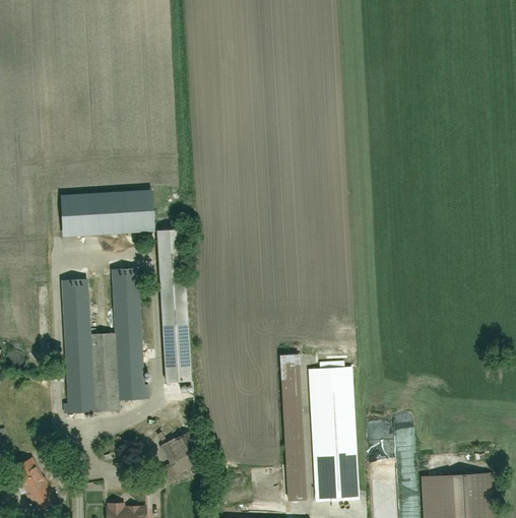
[(148,192),(56,194),(57,232),(149,229),(148,192)]
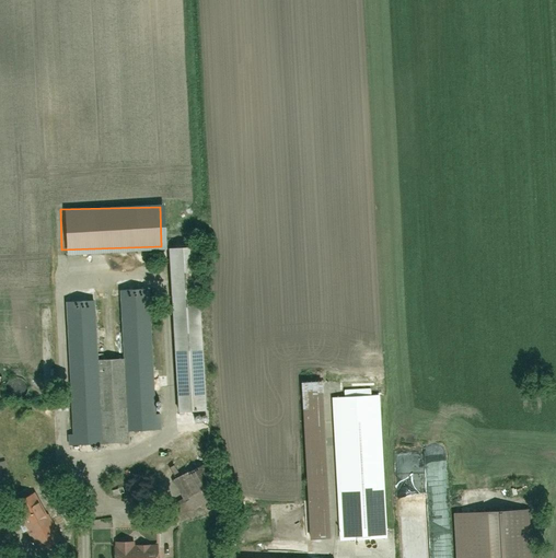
[(200,247),(170,248),(176,409),(208,408),(200,247)]
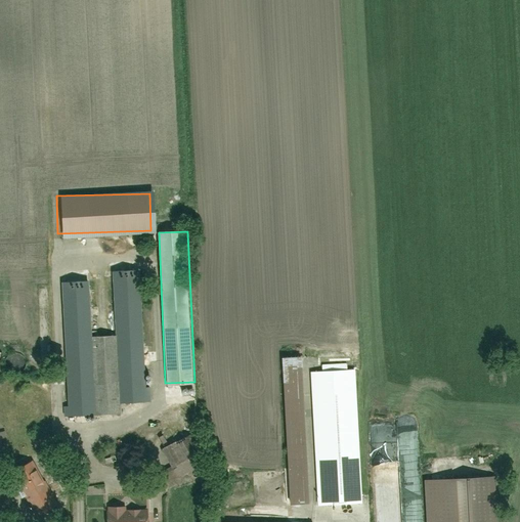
[(117,334),(91,335),(88,277),(60,279),(67,416),(88,415),(124,414),(123,404),(145,403),(139,270),(114,271),(117,334)]
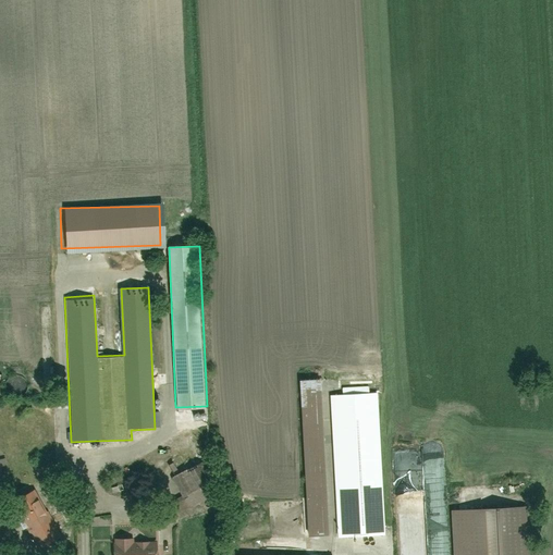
[(302,379),(308,534),(329,534),(322,378),(302,379)]
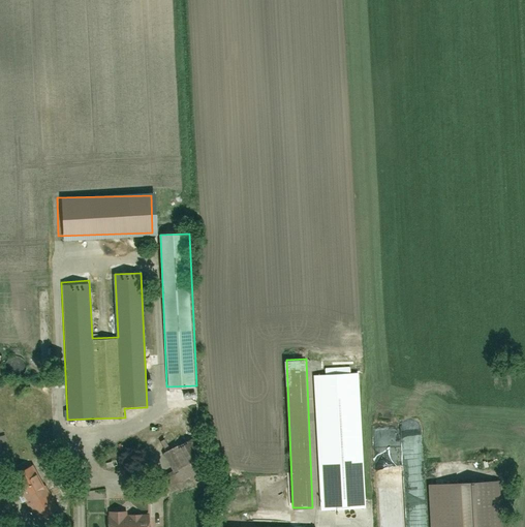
[(359,373),(313,375),(318,508),(363,506),(359,373)]
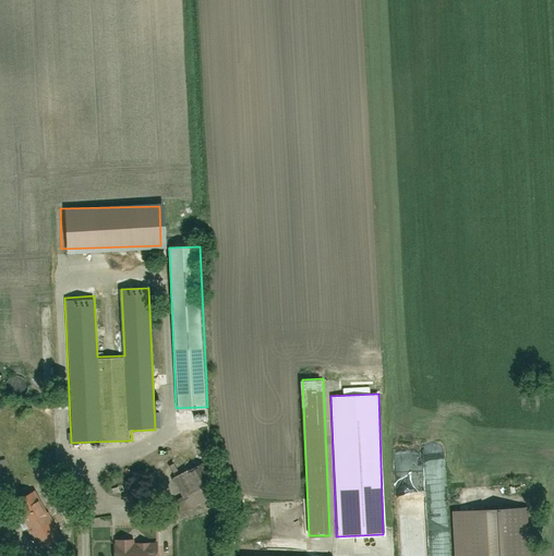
[(193,447),(192,447),(184,430),(169,437),(177,455),(166,460),(183,496),(211,483),(193,447)]
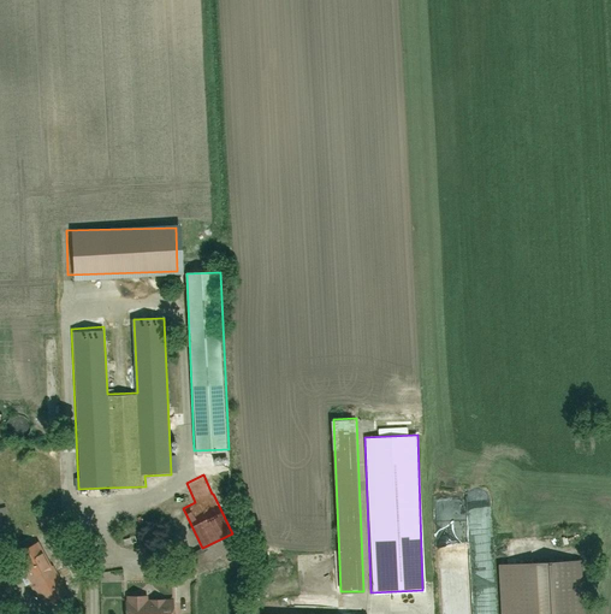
[(0,559),(0,542),(10,541),(3,506),(0,506),(0,559)]
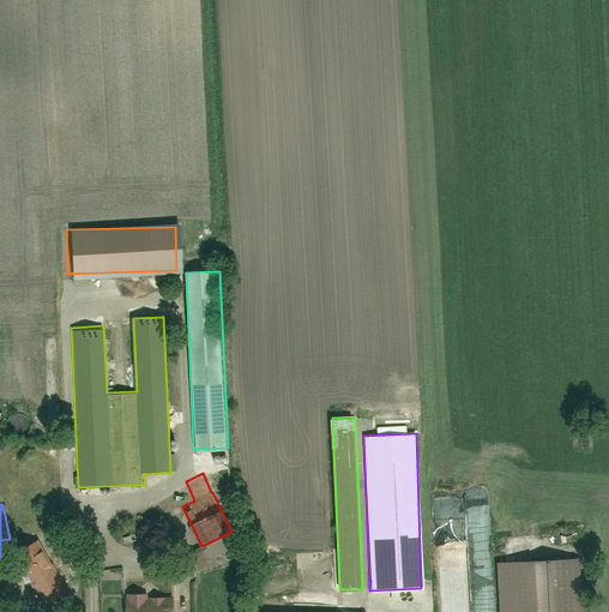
[(43,539),(13,553),(38,604),(67,589),(43,539)]
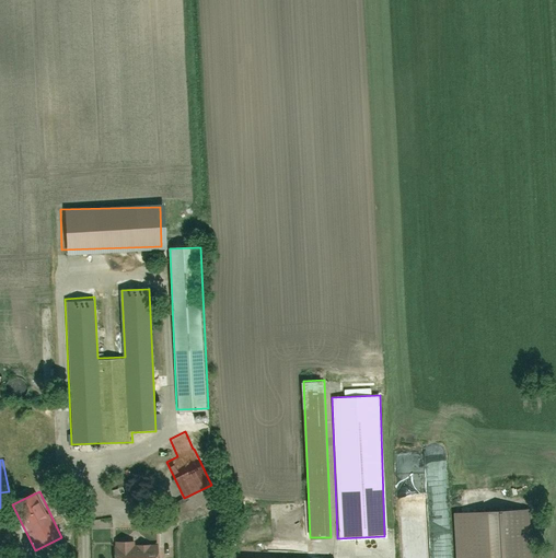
[(454,512),(455,557),(532,557),(531,509),(454,512)]
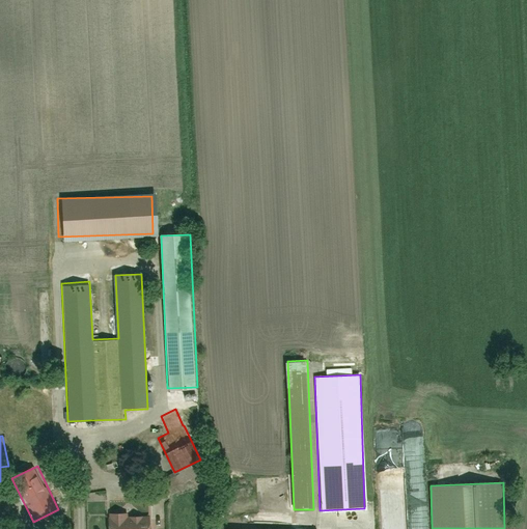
[(0,520),(10,518),(3,491),(0,492),(0,520)]
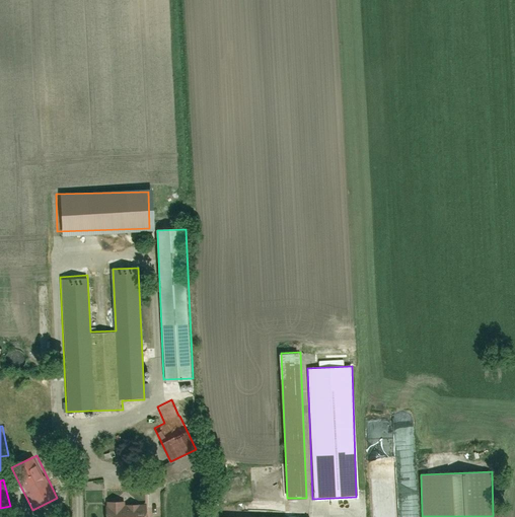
[(395,489),(396,516),(416,516),(415,489),(395,489)]
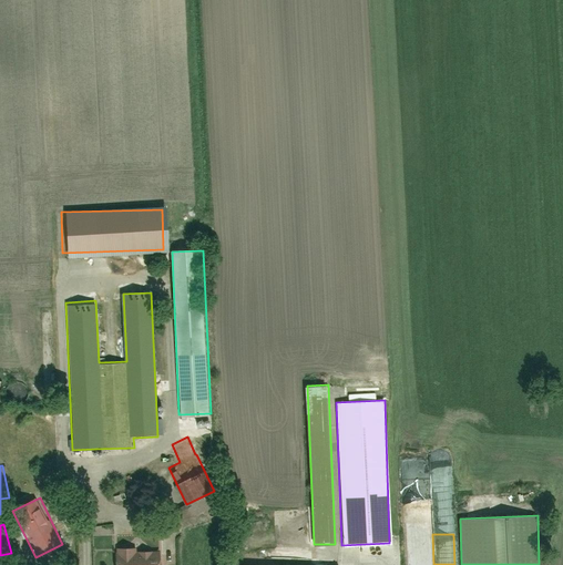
[(162,564),(162,551),(135,552),(134,546),(114,547),(114,564),(162,564)]
